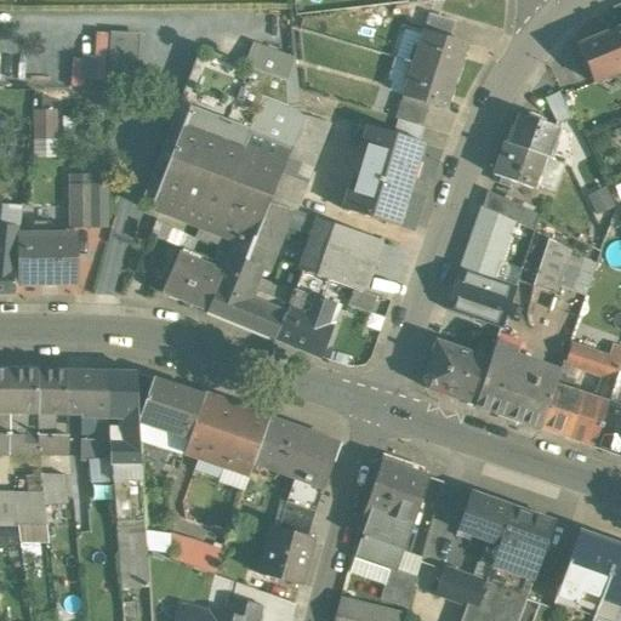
[(455,23),(428,15),(423,33),(449,41),(455,23)]
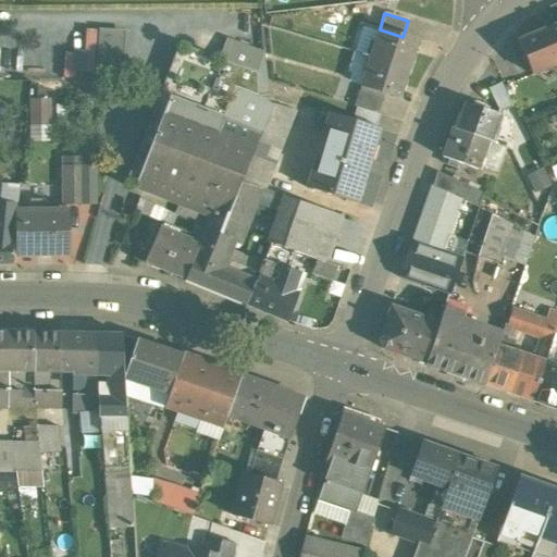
[(556,24),(537,33),(539,35),(519,42),(532,75),(556,64),(556,24)]
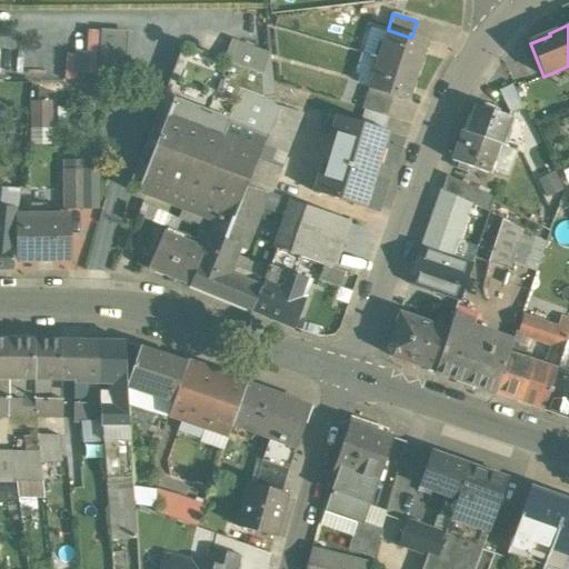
[(129,59),(129,30),(101,29),(101,58),(129,59)]
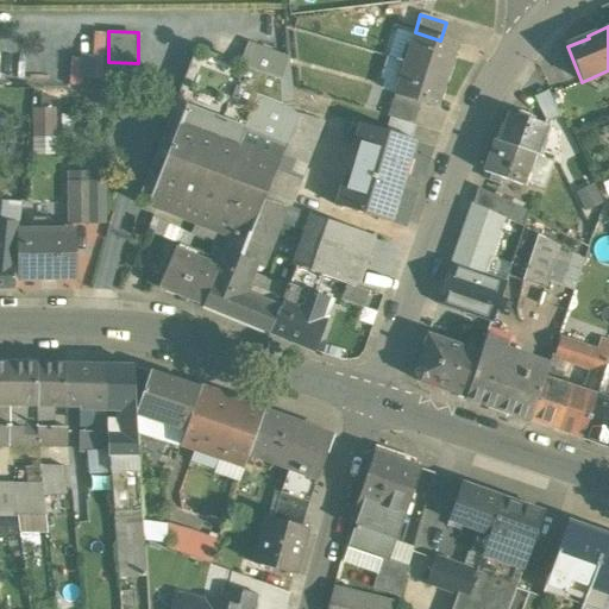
[(440,41),(415,32),(406,63),(447,75),(457,45),(440,41)]
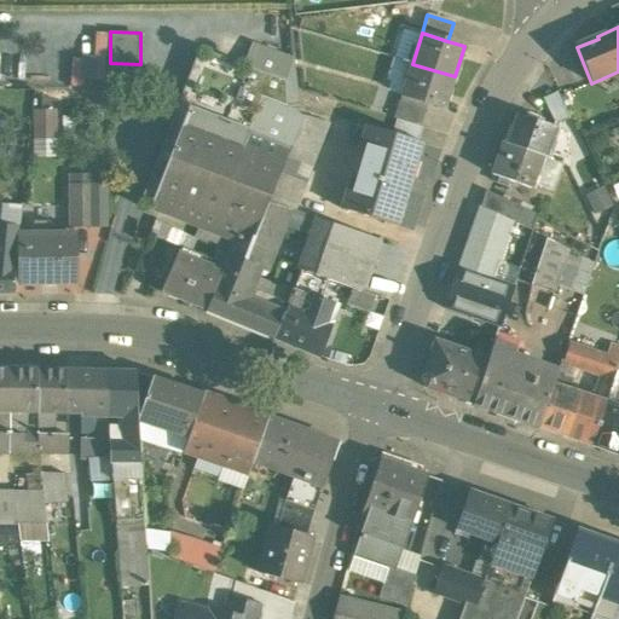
[(225,127),(288,150),(290,150),(293,145),(300,125),(294,59),(252,44),(243,65),(197,50),(175,109),(186,113),(225,127)]
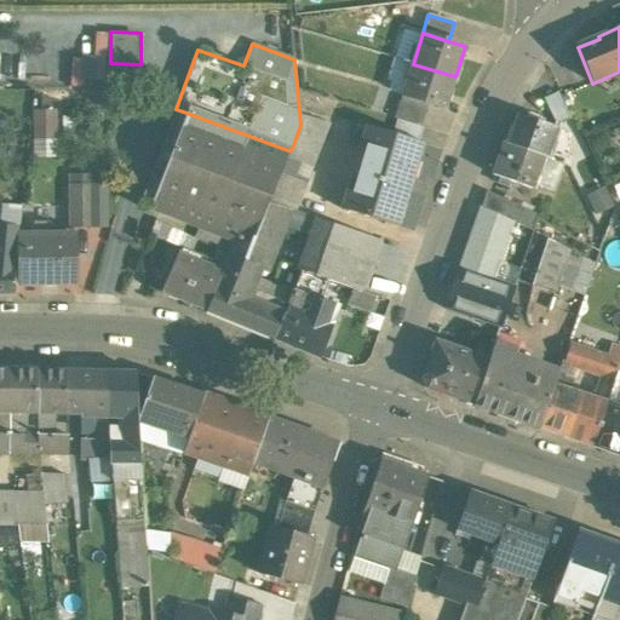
[(455,76),(413,64),(403,97),(429,104),(446,109),(455,76)]
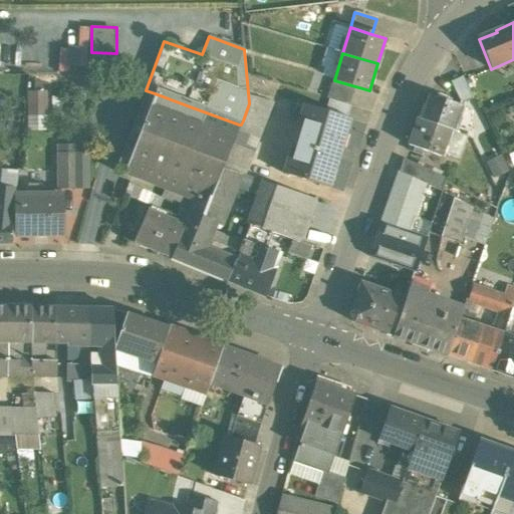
[(462,76),(451,81),(459,99),(464,101),(473,97),(462,76)]
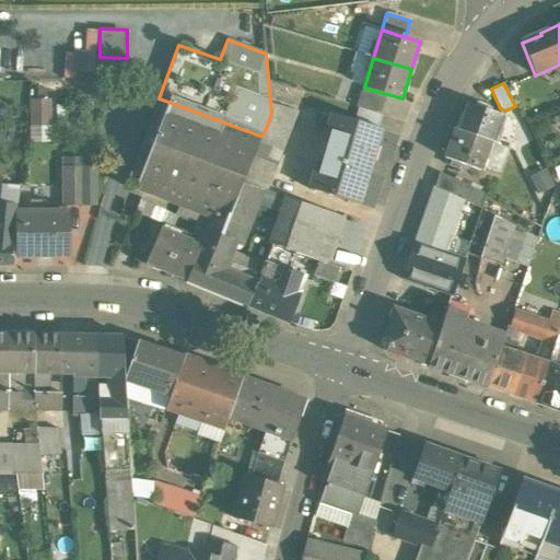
[(387,94),(364,88),(358,108),(359,108),(382,116),(387,94)]
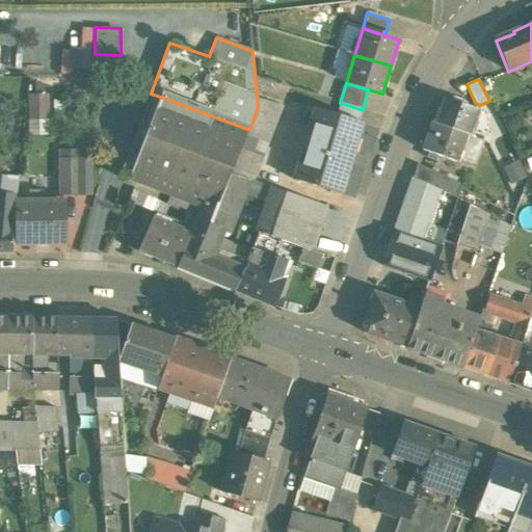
[(48,97),(28,97),(28,122),(49,121),(48,97)]
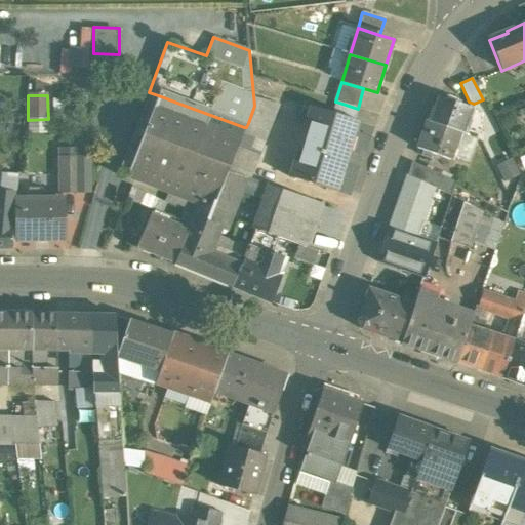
[(191,108),(158,95),(129,170),(171,191),(186,159),(174,155),(191,108)]
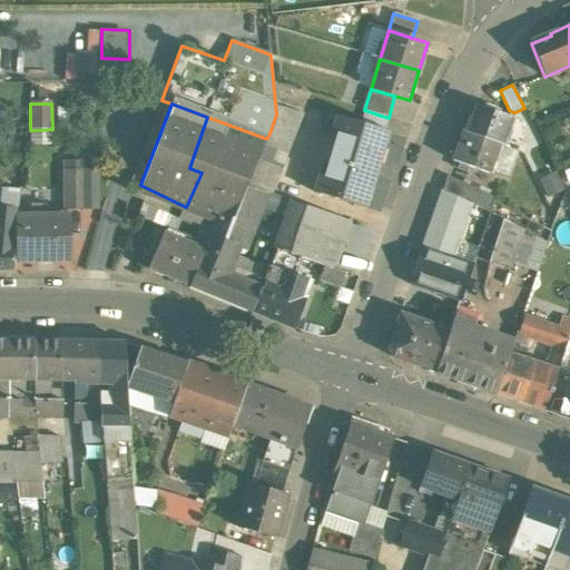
[(512,118),(474,105),(470,117),(472,118),(467,134),(499,145),(502,146),(512,118)]
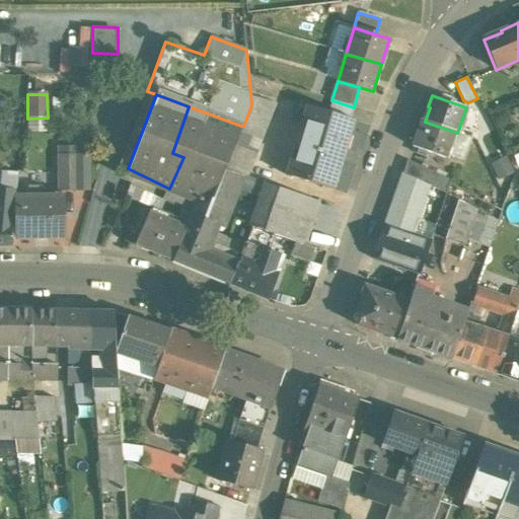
[(275,103),(254,96),(251,104),(245,122),(267,129),(275,103)]
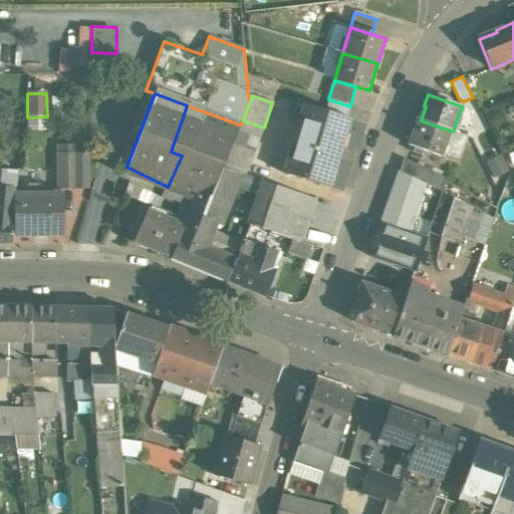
[(350,106),(329,99),(325,111),(347,117),(350,106)]
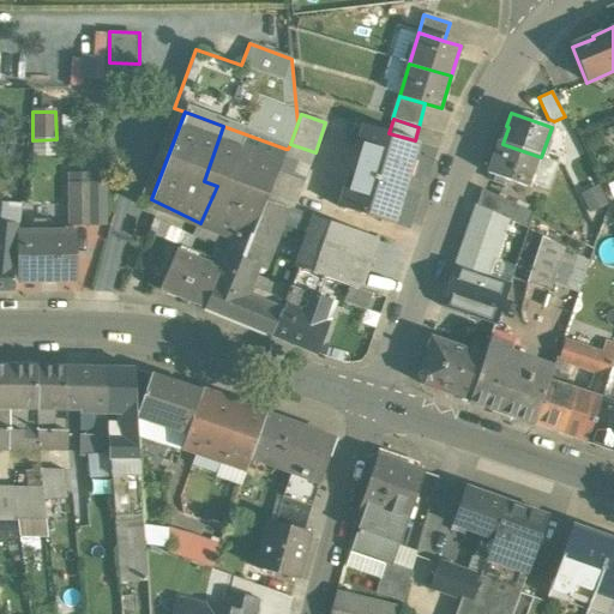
[(286,149),(223,126),(204,181),(217,186),(200,223),(233,238),(227,252),(241,257),(264,200),(286,149)]
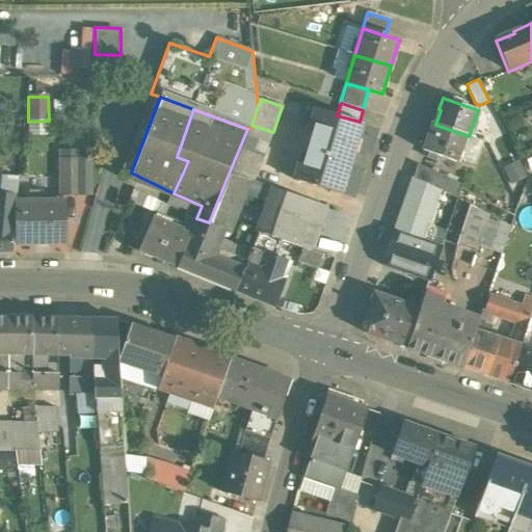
[(337,115),(315,109),(311,126),(315,127),(310,145),(351,158),(362,123),(360,122),(337,115)]
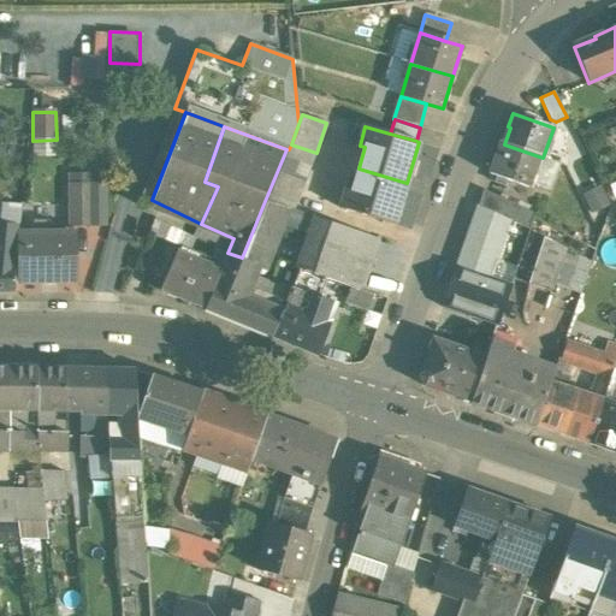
[(504,144),(499,142),(489,175),(497,177),(505,181),(528,188),(529,183),(539,157),(504,144)]
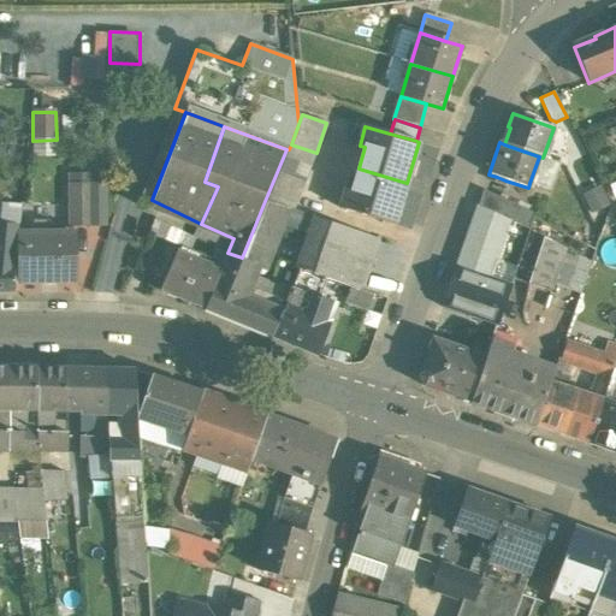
[(289,149),(267,201),(288,207),(292,208),(317,153),(291,144),(289,149)]
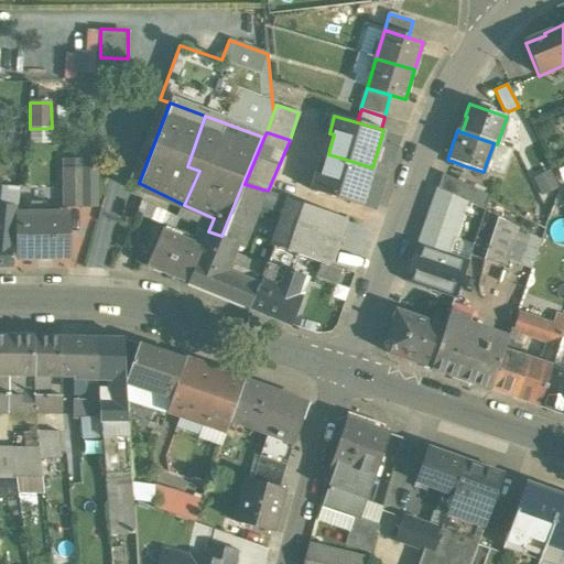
[(502,175),(512,151),(497,144),(494,143),(485,167),(502,175)]
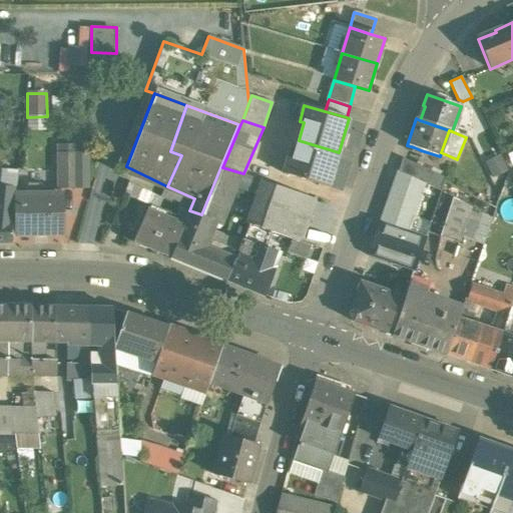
[(339,152),(299,140),(293,159),(289,158),(284,174),(328,187),(339,152)]
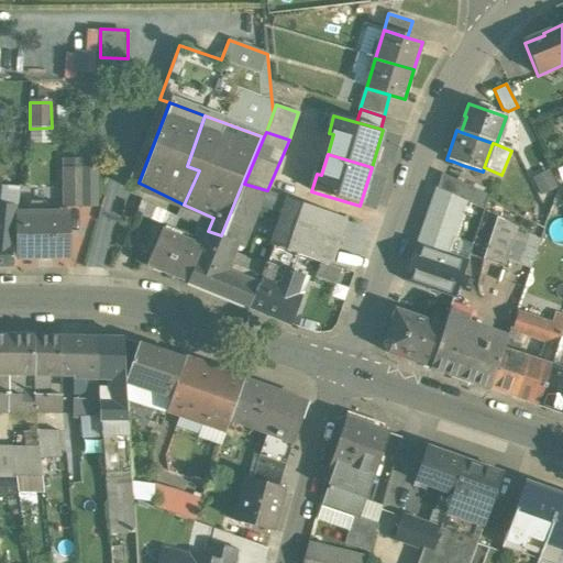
[(98,205),(97,169),(80,169),(80,162),(62,162),(62,205),(98,205)]
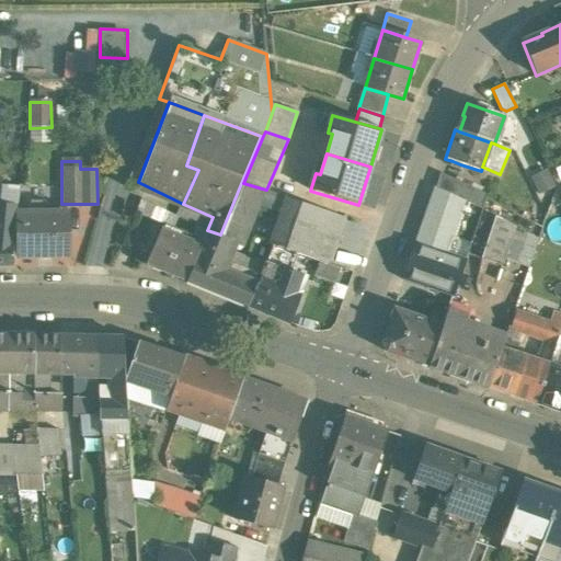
[(548,170),(529,179),(537,195),(556,186),(548,170)]
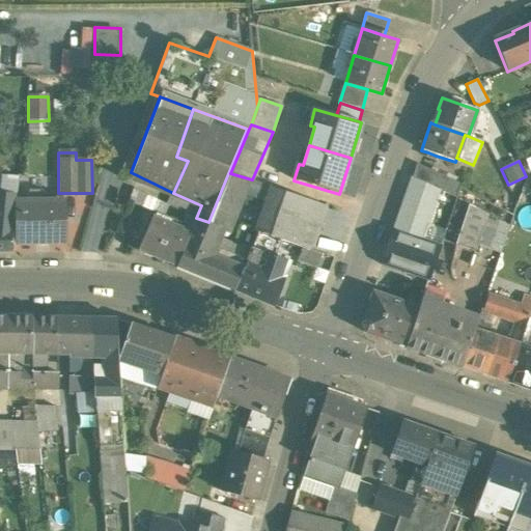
[(459,185),(416,164),(416,166),(412,177),(412,178),(437,190),(455,198),(459,185)]
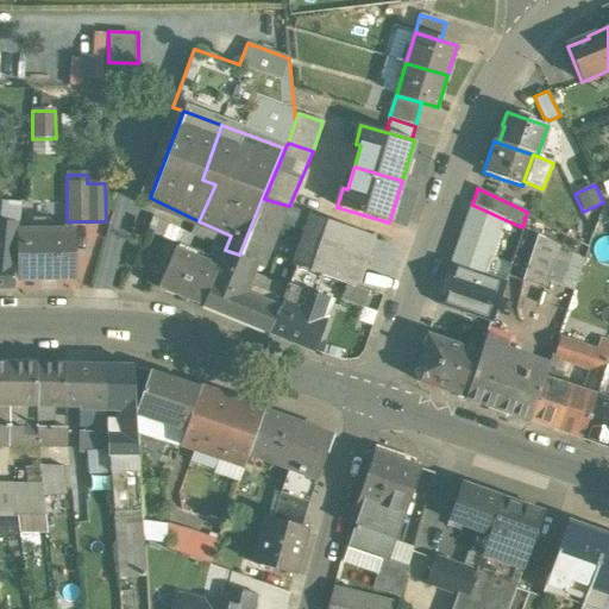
[(0,288),(13,289),(12,267),(20,202),(0,199),(0,288)]
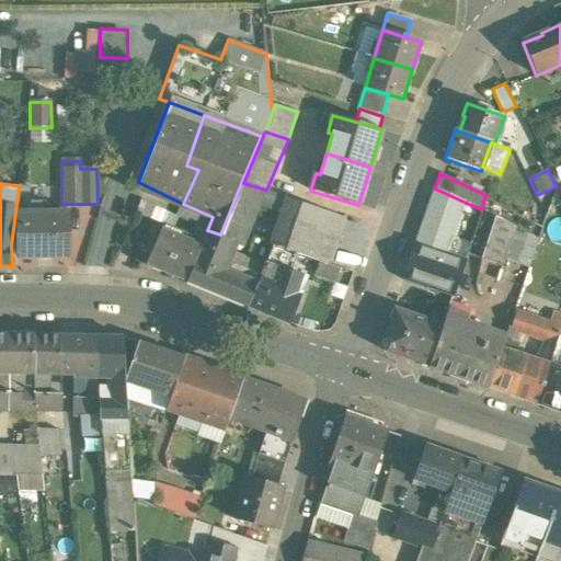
[(243,183),(241,183),(220,235),(231,239),(230,243),(240,247),(262,189),(243,183)]
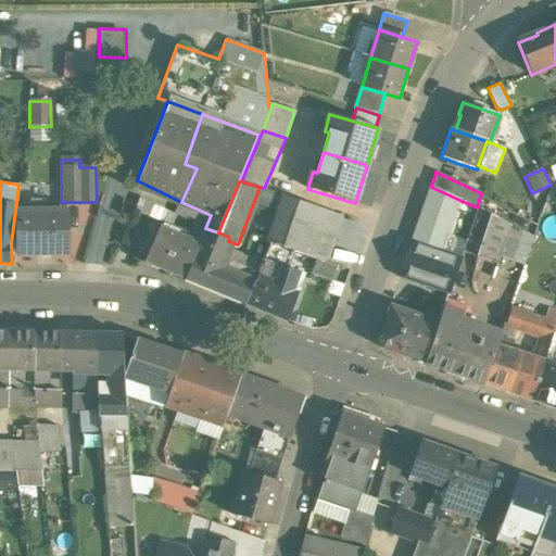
[(457,199),(431,187),(413,241),(439,250),(457,199)]
